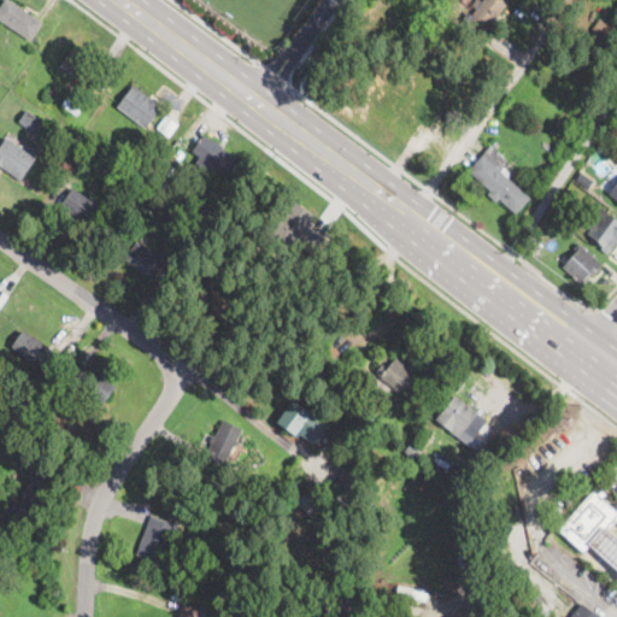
[(30,41),(0,19),(0,7),(5,0),(7,0),(42,24),(30,41)]
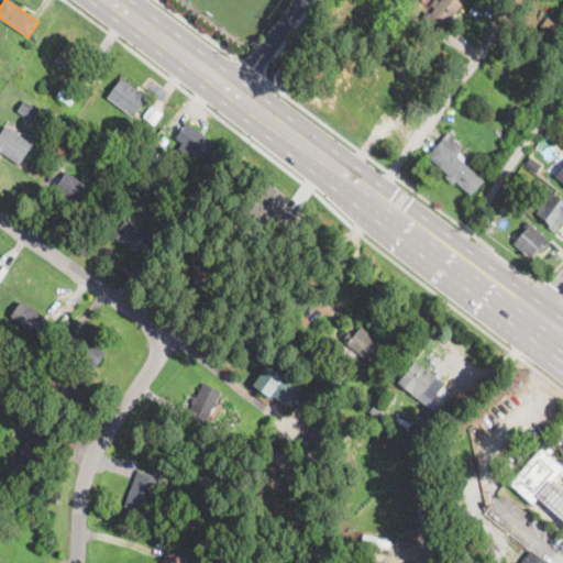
[(466,0),(456,13),(459,14),(450,28),(448,26),(442,34),(421,19),(426,11),(431,14),(435,8),(431,4),(433,0),(438,0),(440,1),(440,0),(466,0)]
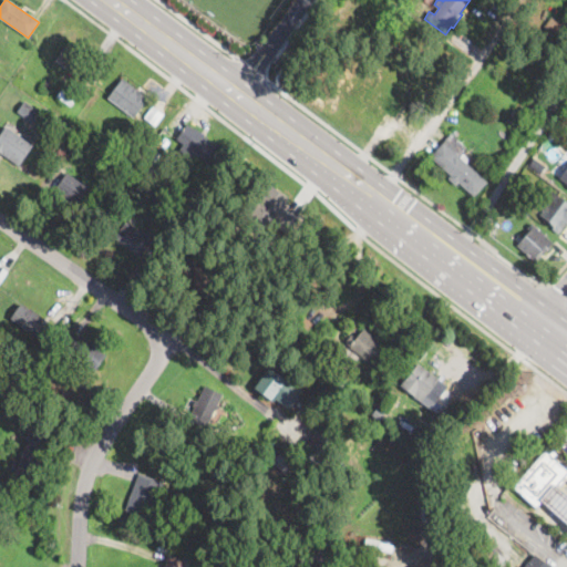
[(566,32),(555,50),(547,44),(566,16),(566,32)]
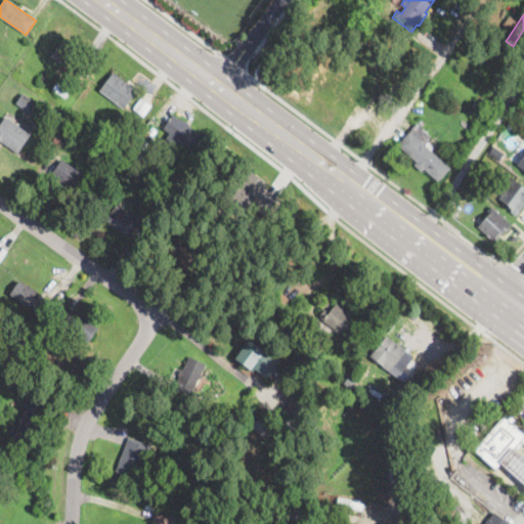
[(123,108),(99,90),(113,73),(137,91),(123,108)]
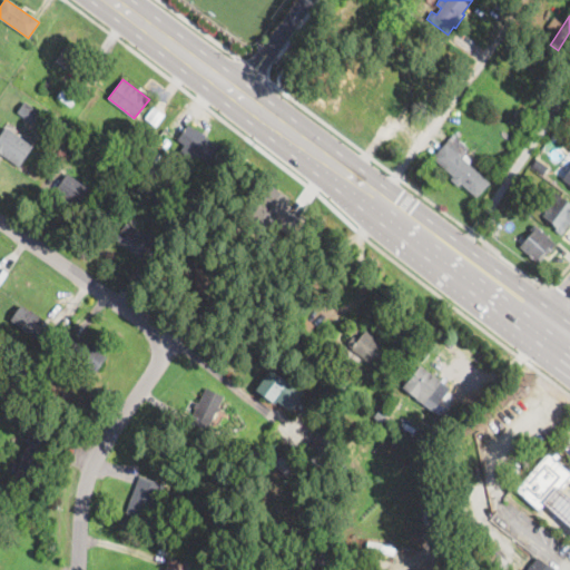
[(48,92),(41,88),(47,80),(53,85),(48,92)]
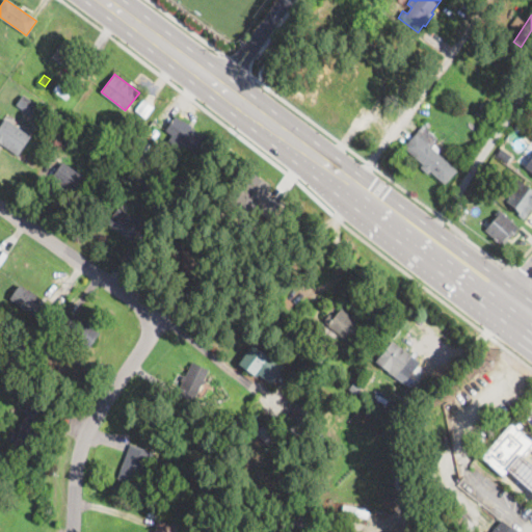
[(65,100),(53,91),(57,85),(70,94),(65,100)]
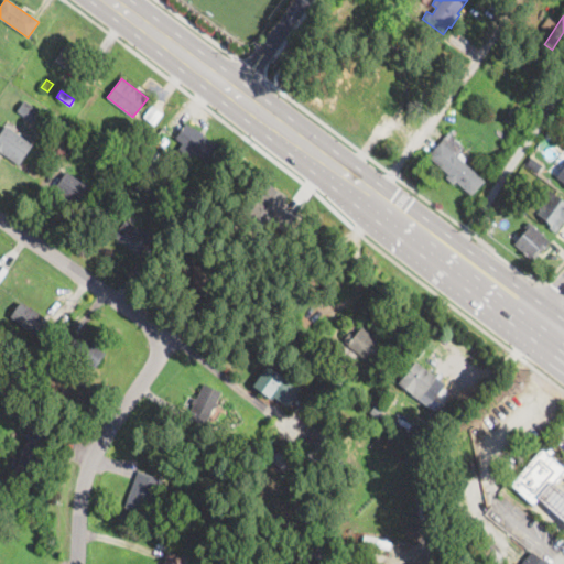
[(43,112),(36,122),(19,110),(25,100),(43,112)]
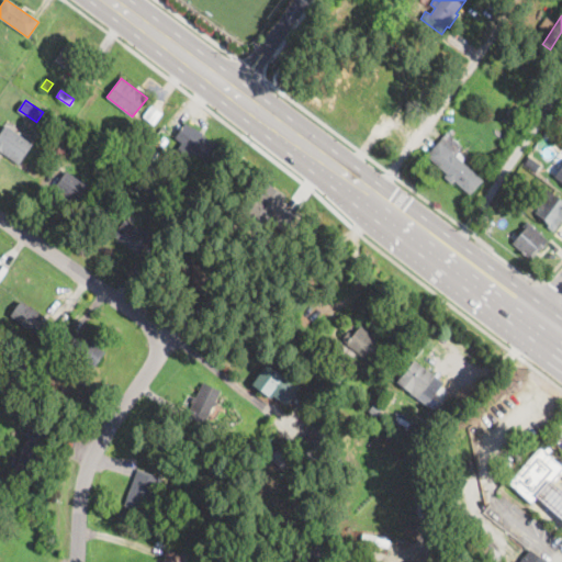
[(164,112),(155,123),(144,114),(152,103),(164,112)]
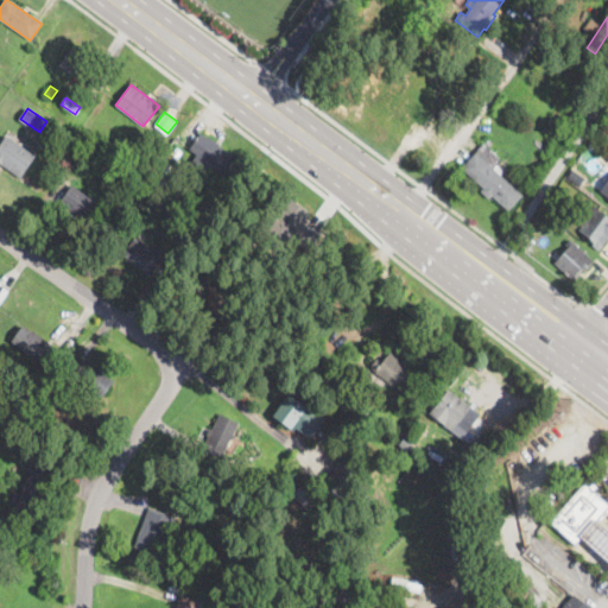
[(561,124),(552,137),(543,131),(551,118),(561,124)]
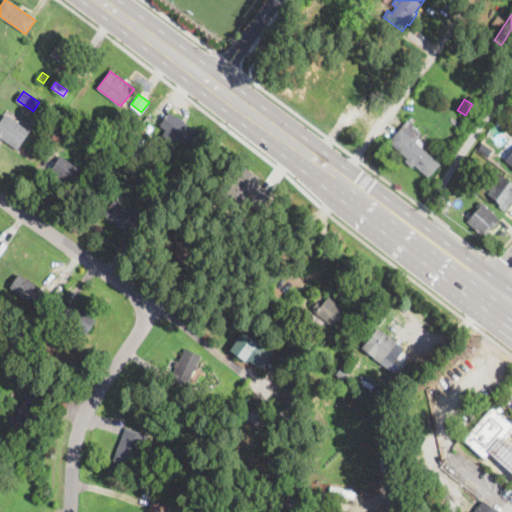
[(187,146),(160,126),(169,113),(196,133),(187,146)]
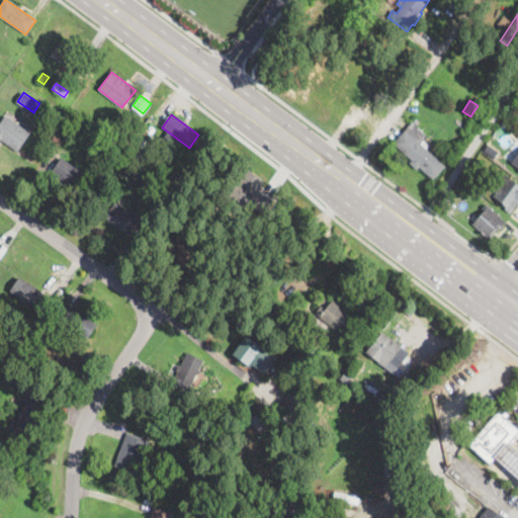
[(17,152),(0,139),(0,123),(6,115),(30,134),(17,152)]
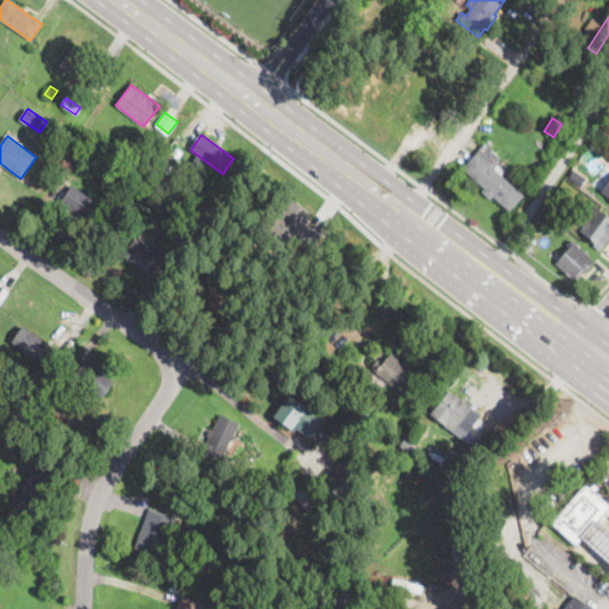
[(493,168),(495,169),(497,165),(504,171),(502,175),(525,195),(510,212),(494,196),(490,200),(482,192),(484,188),(463,169),(485,144),(501,158),(493,168)]
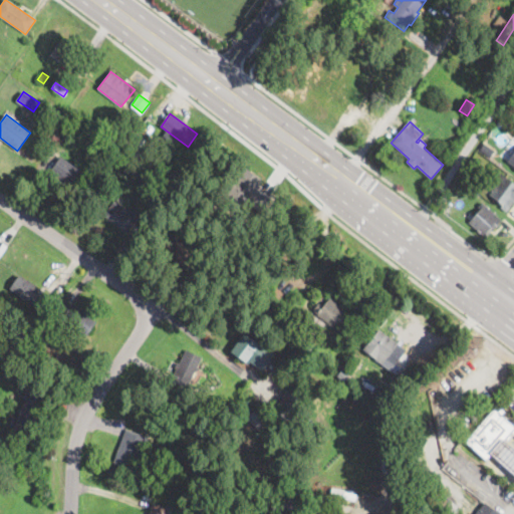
[(74,133),(66,144),(58,139),(66,126),(74,133)]
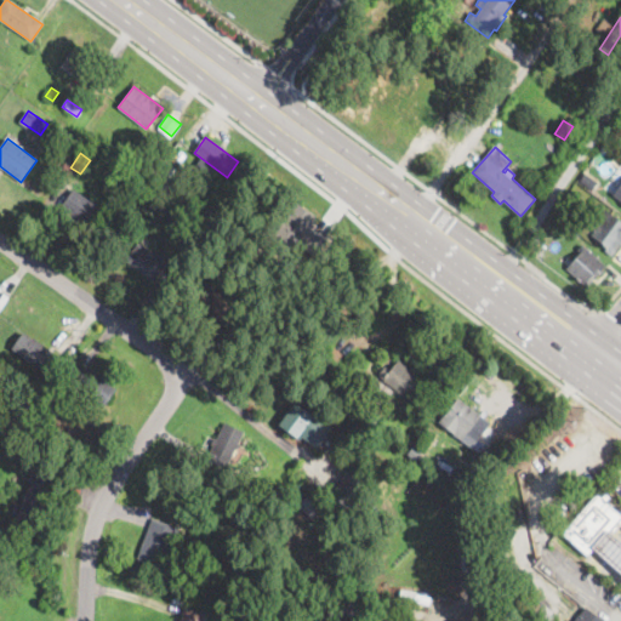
[(137,159),(148,165),(142,175),(132,167),(130,166),(135,160),(136,161),(137,159)]
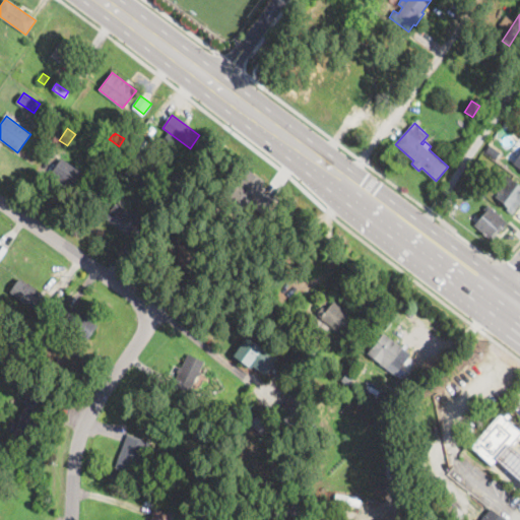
[(497,160),(485,152),(491,145),(501,153),(497,160)]
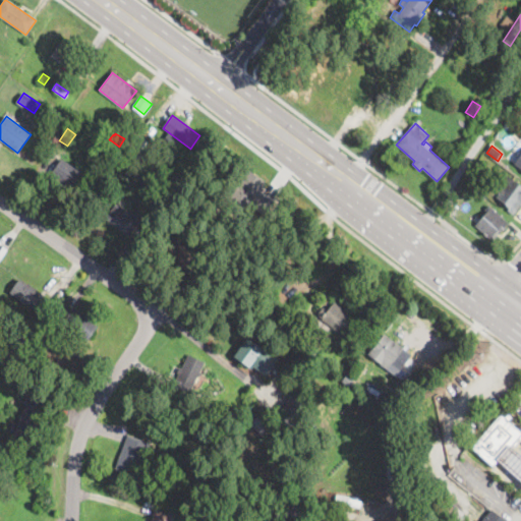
[(139,162),(135,159),(133,161),(130,159),(132,156),(131,155),(137,149),(146,156),(139,162)]
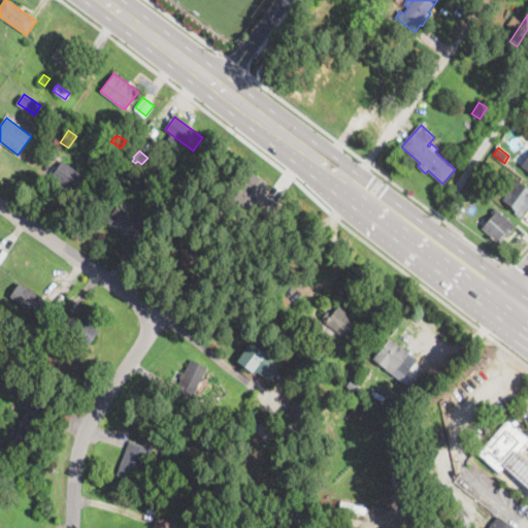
[(74,198),(48,180),(62,161),(88,178),(74,198)]
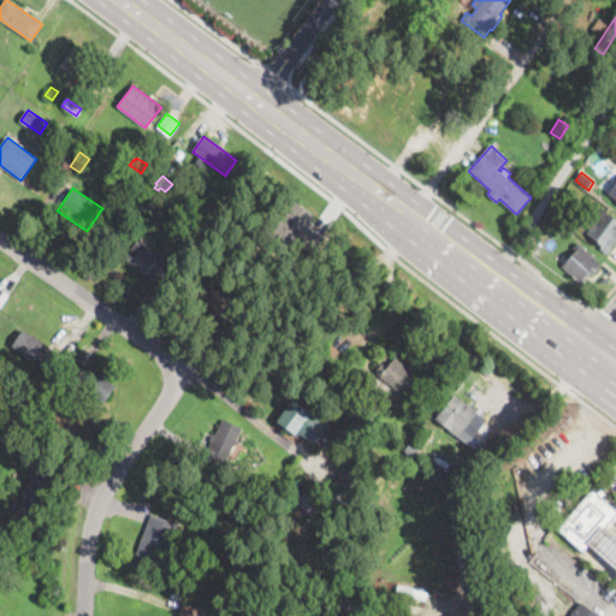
[(158,201),(154,207),(148,202),(153,197),(158,201)]
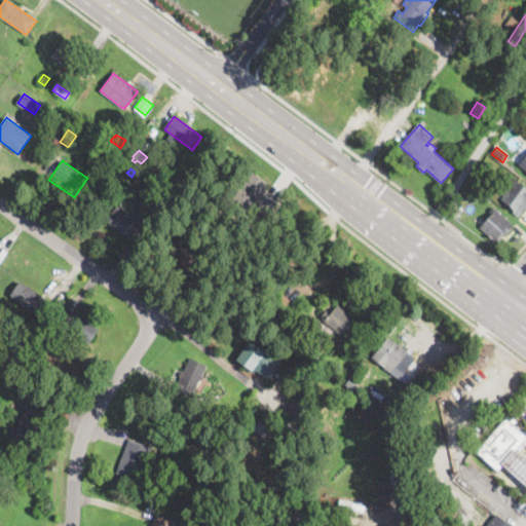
[(267,217),(252,205),(249,211),(232,199),(251,173),(267,184),(261,193),(276,203),(267,217)]
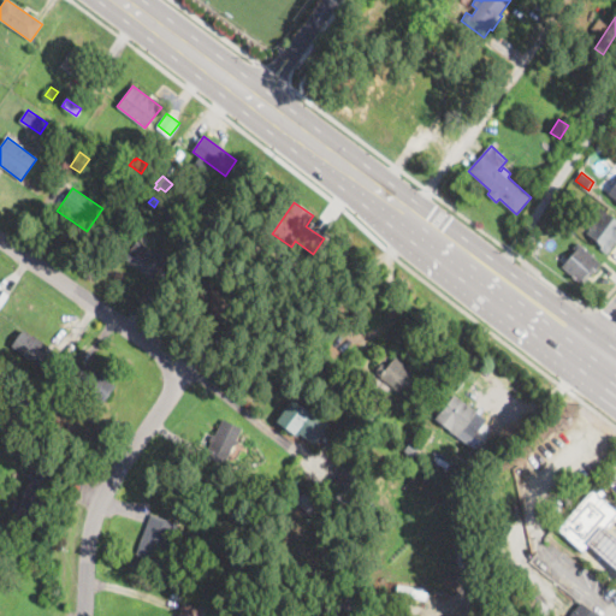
[(164,215),(158,211),(164,203),(170,208),(164,215)]
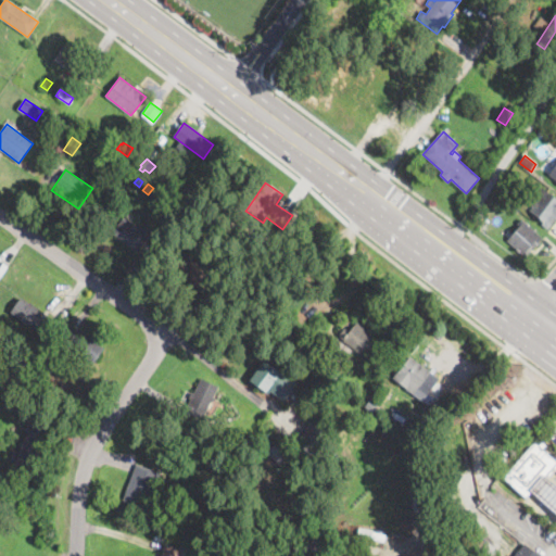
[(555,218),(548,229),(542,225),(544,222),(530,211),(532,209),(532,205),(534,202),(536,202),(542,196),(538,192),(542,187),(555,198),(555,218)]
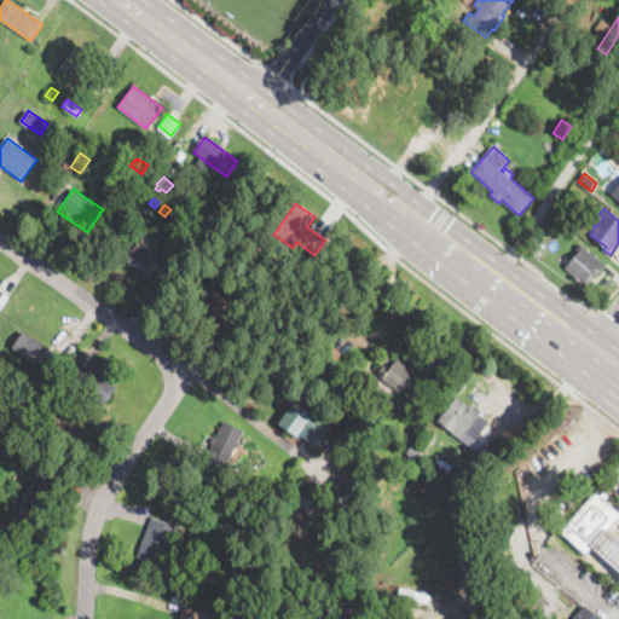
[(155,279),(126,259),(138,243),(166,264),(155,279)]
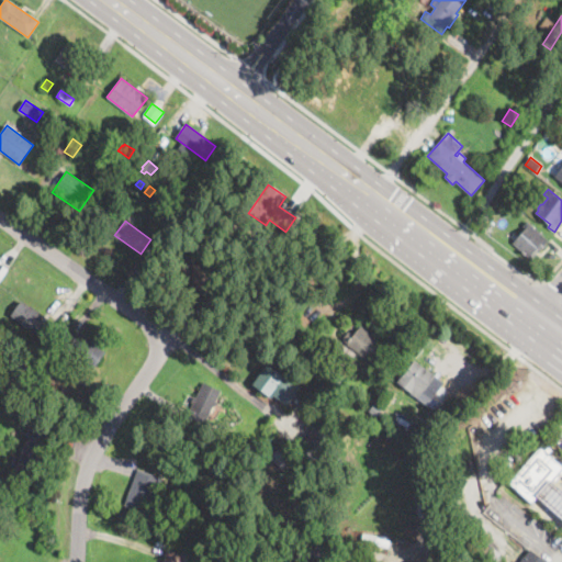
[(539,254),(537,253),(531,259),(513,243),(525,229),(523,227),(528,222),(550,240),(539,254)]
